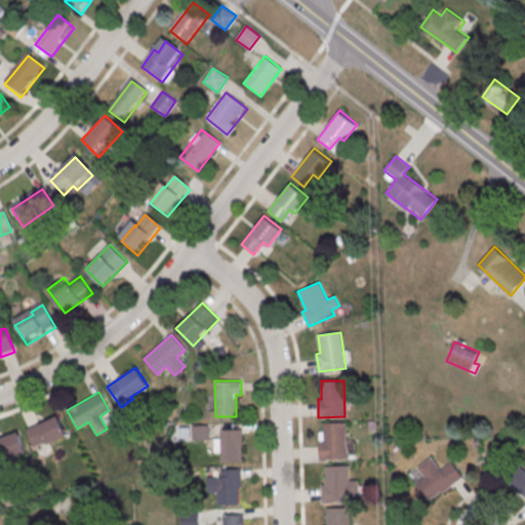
[(26,429),(57,414),(67,435),(47,444),(45,441),(34,446),(26,429)]
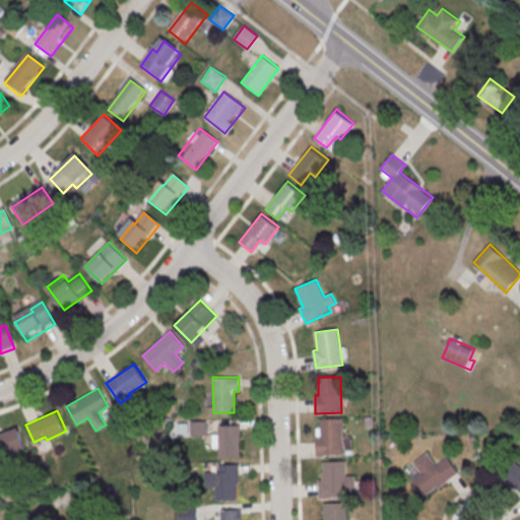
[(342,418),(343,455),(317,455),(317,437),(320,437),(320,419),(342,418)]
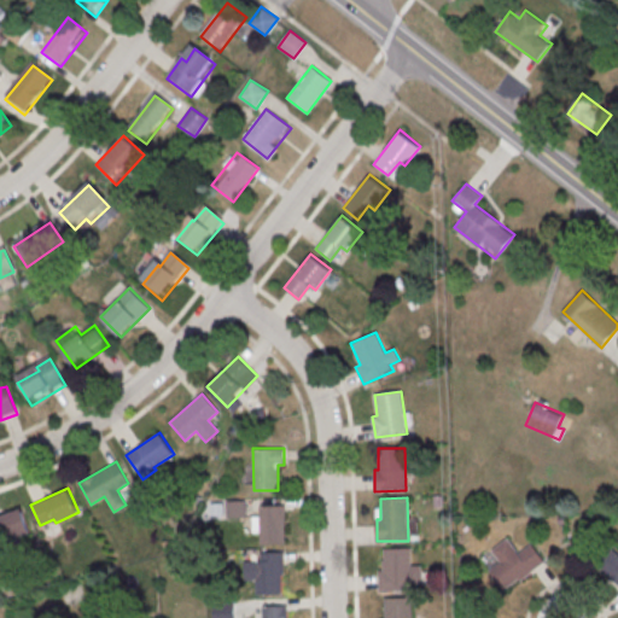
[(0,514),(22,507),(30,531),(0,542),(0,514)]
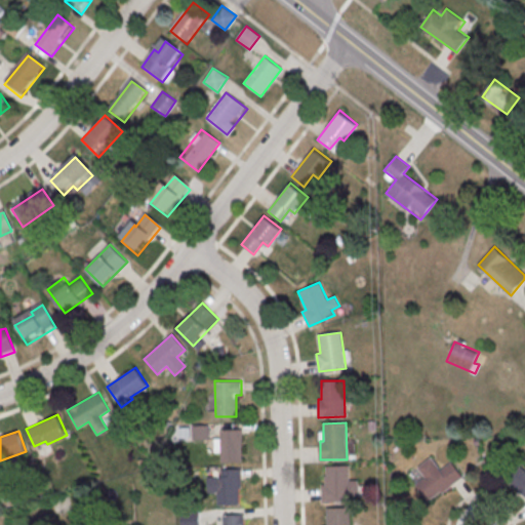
[(220,431),(241,431),(242,462),(220,462),(220,431)]
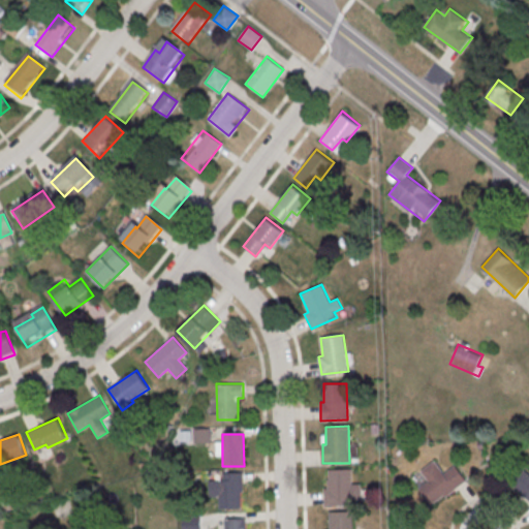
[(444,472),(436,460),(421,471),(428,481),(418,487),(431,505),(466,481),(456,465),(444,472)]
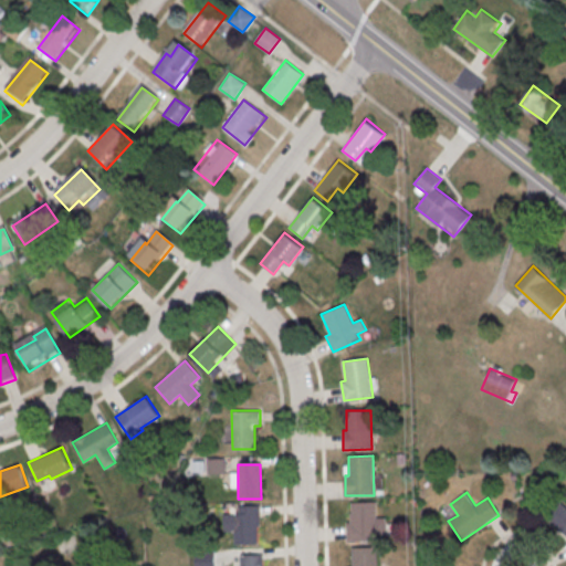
[(376,502),(377,542),(348,543),(348,522),(352,522),(350,503),(376,502)]
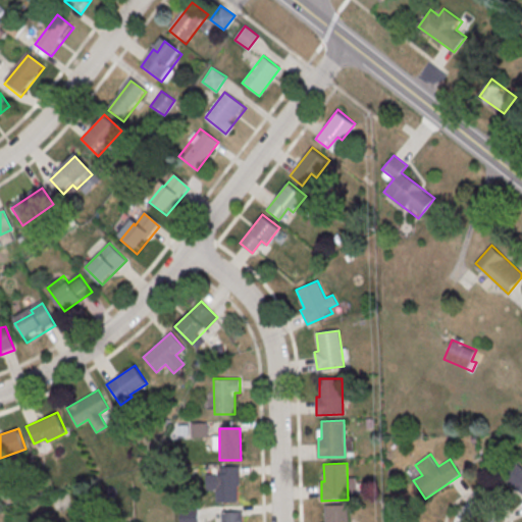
[(216,472),(237,472),(238,504),(216,504),(216,472)]
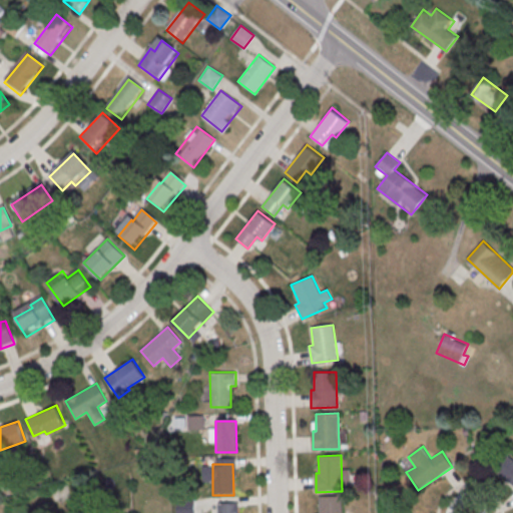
[(342,496),(342,512),(319,512),(319,497),(342,496)]
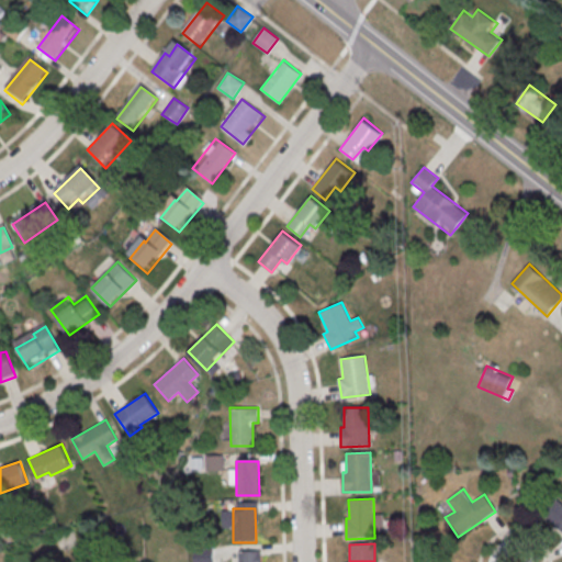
[(193,561),(193,548),(212,548),(212,561),(193,561)]
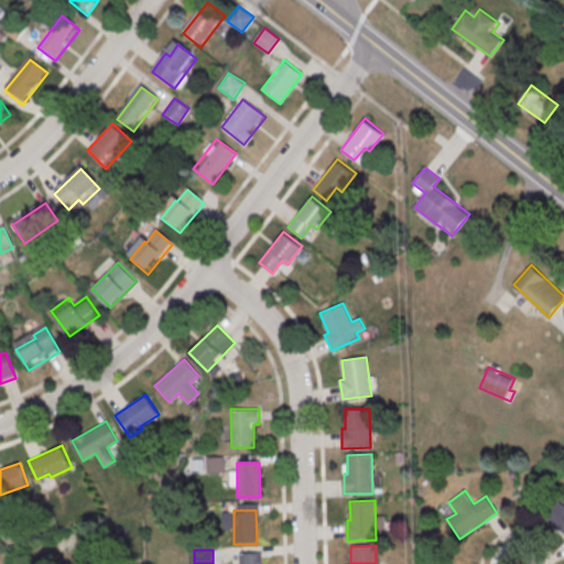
[(239,563),(239,553),(262,553),(262,563),(239,563)]
